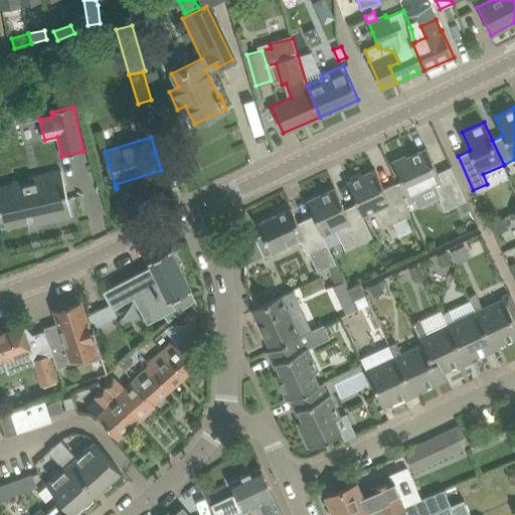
[(392,161),(400,179),(408,196),(434,184),(446,210),(448,208),(467,200),(451,166),(438,172),(426,148),(406,157),(405,155),(392,161)]
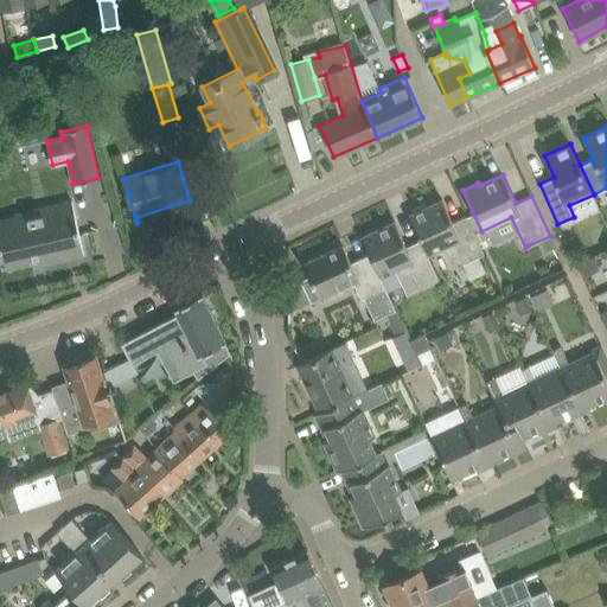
[(409,215),(421,240),(428,254),(442,248),(458,266),(485,254),(478,236),(467,216),(453,223),(442,199),(409,215)]
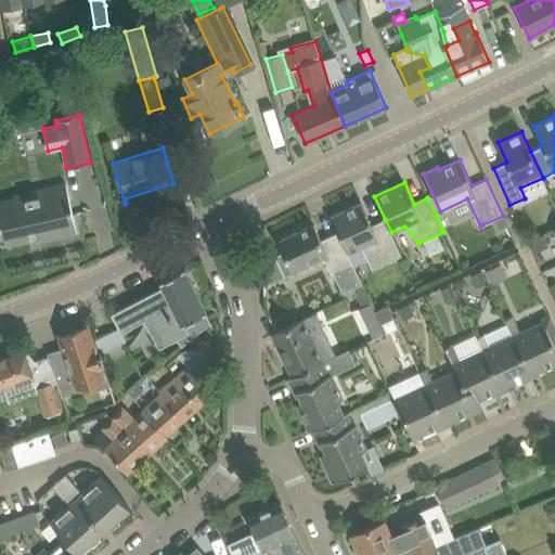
[(15,197),(0,201),(0,233),(3,246),(40,237),(41,241),(77,233),(66,183),(15,195),(15,197)]
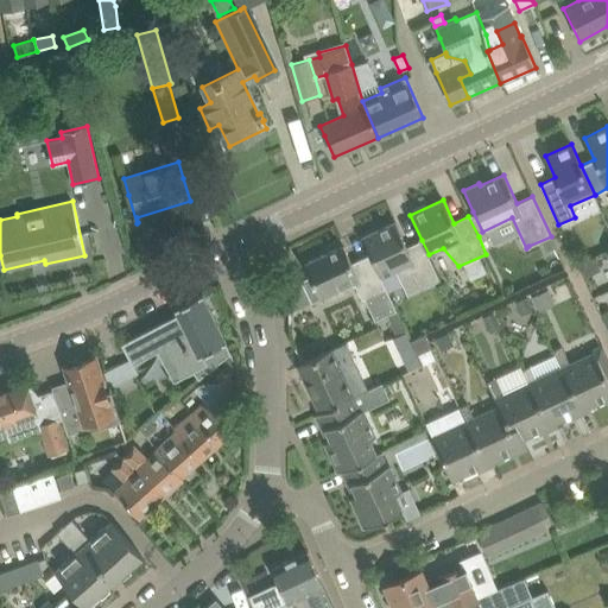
[(362,238),(371,254),(380,276),(396,270),(407,295),(439,279),(429,254),(422,240),(407,246),(396,221),(362,238)]
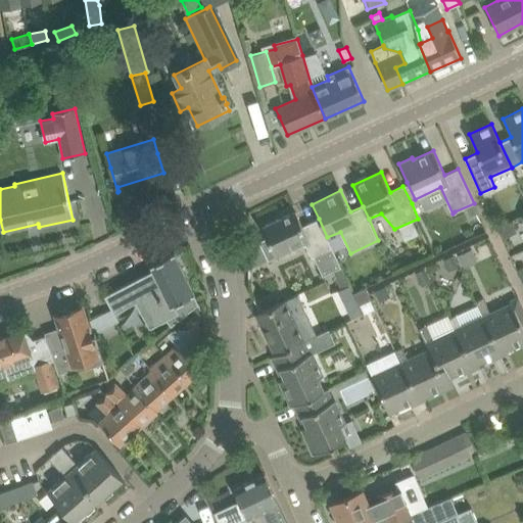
[(422,196),(425,207),(439,202),(436,192),(422,196)]
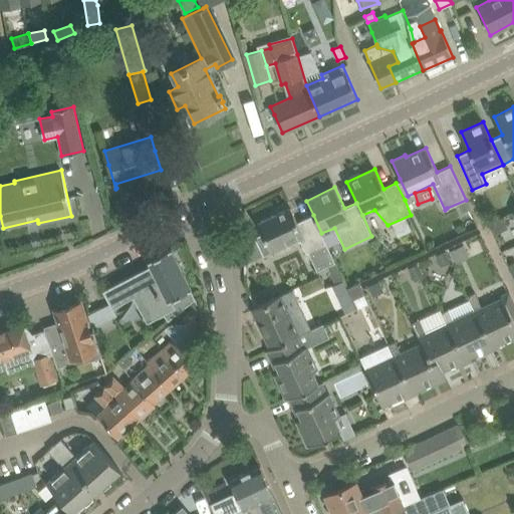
[(244,244),(244,272),(246,272),(246,265),(246,263),(263,255),(263,256),(299,239),(306,254),(308,253),(317,271),(335,262),(321,233),(313,215),(297,222),(290,208),(257,223),(262,234),(249,240),(248,240),(247,240),(246,241),(245,242),(245,243),(244,243),(244,244)]
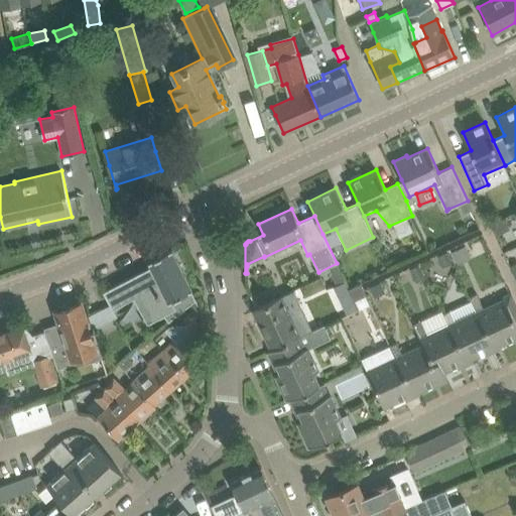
[(504,221),(491,226),(496,237),(509,231),(504,221)]
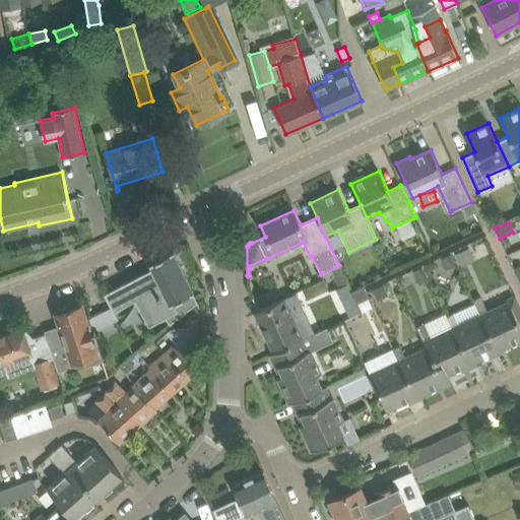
[(456,252),(462,266),(475,260),(470,246),(456,252)]
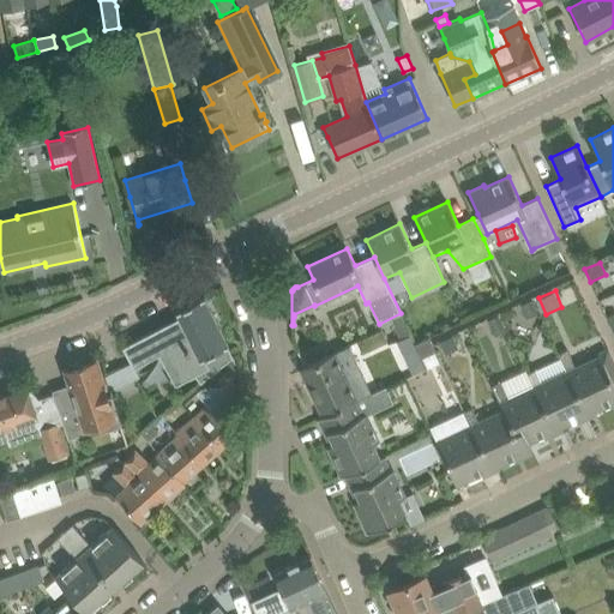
[(180,317),(122,347),(134,368),(160,355),(175,385),(194,375),(200,383),(232,357),(232,359),(234,357),(227,344),(228,344),(205,296),(176,309),(180,317)]
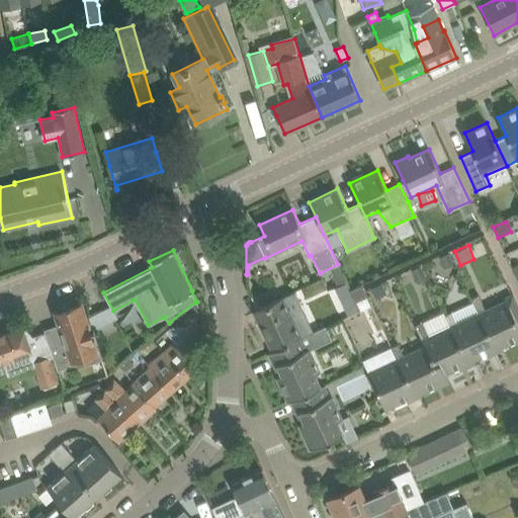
[(449,252),(438,256),(443,267),(454,263),(449,252)]
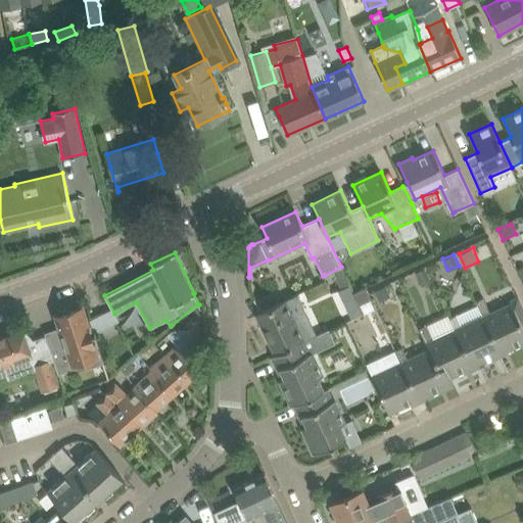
[(341,288),(349,284),(342,268),(334,272),(341,288)]
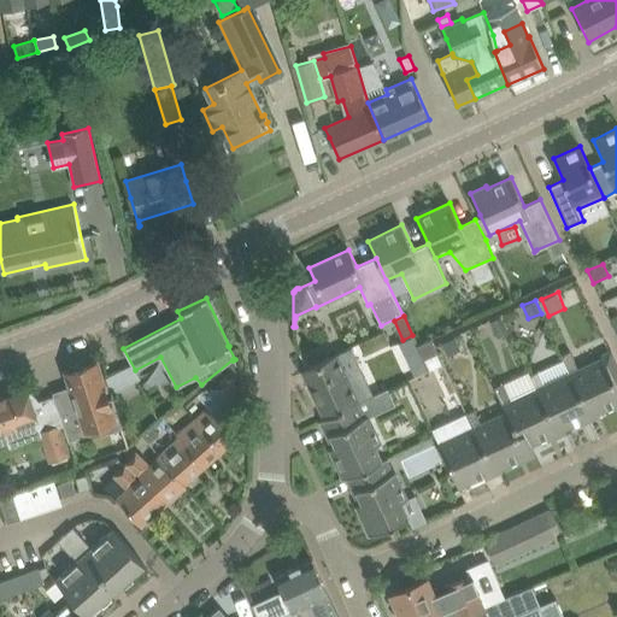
[(491,322),(498,338),(510,333),(503,316),(491,322)]
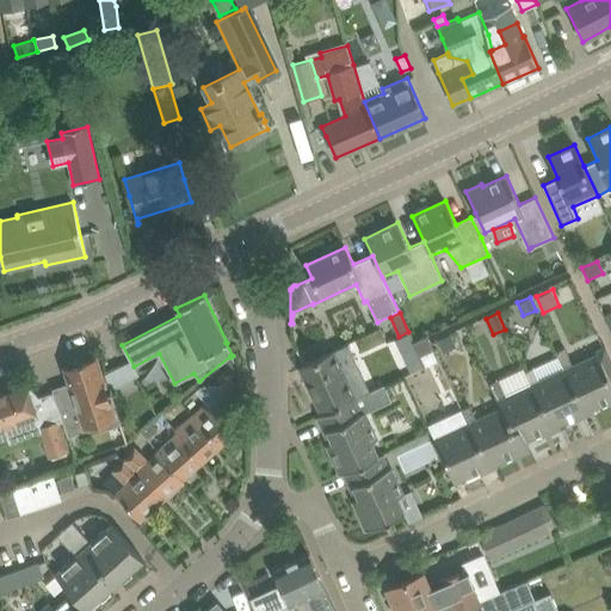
[(408,333),(395,339),(400,347),(412,341),(408,333)]
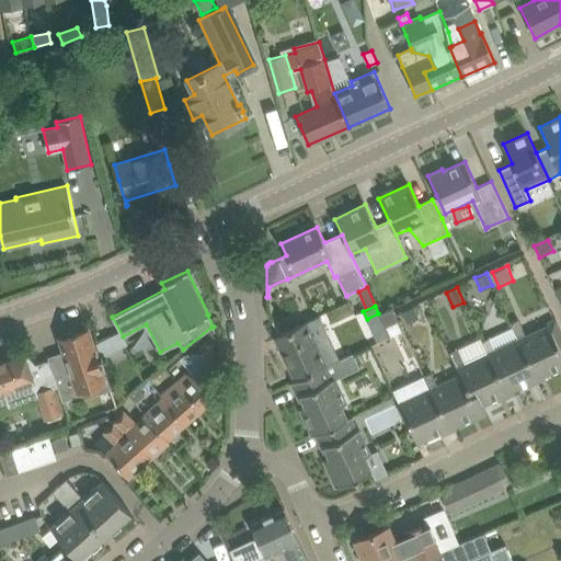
[(413,307),(402,312),(408,323),(419,317),(413,307)]
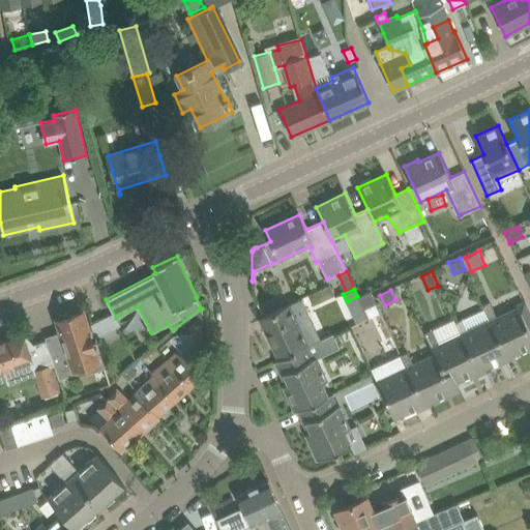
[(359,296),(369,318),(380,313),(371,292),(359,296)]
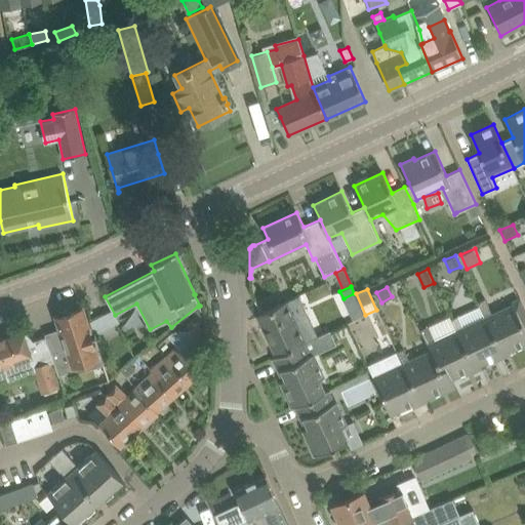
[(292,298),(256,315),(275,356),(272,357),(273,358),(307,342),(299,327),(305,324),(292,298)]
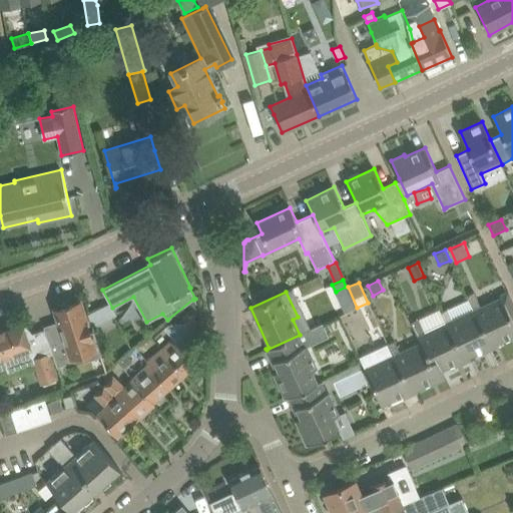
[(467,296),(474,311),(484,333),(490,330),(497,344),(512,337),(510,335),(512,333),(512,303),(509,294),(484,306),(481,307),(474,292),(467,296)]
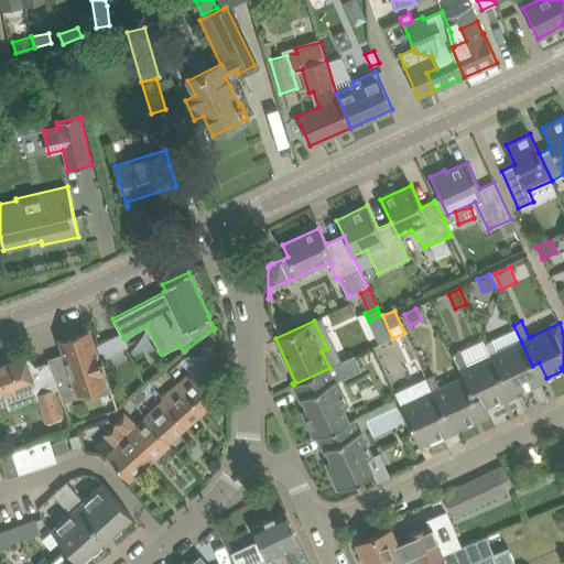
[(109,383),(102,366),(100,367),(88,332),(75,336),(74,334),(65,336),(66,338),(62,340),(74,380),(75,379),(79,392),(109,383)]
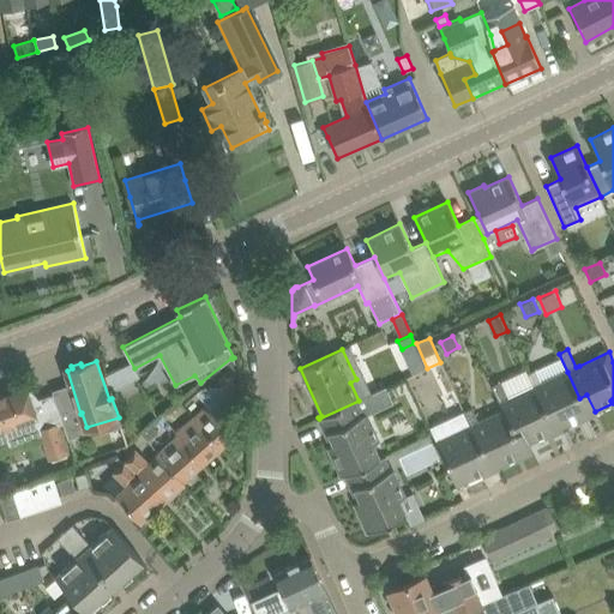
[(525,368),(491,384),(504,410),(513,429),(521,426),(529,441),(546,434),(545,431),(552,427),(554,433),(563,429),(553,410),(546,414),(528,373),(525,368)]
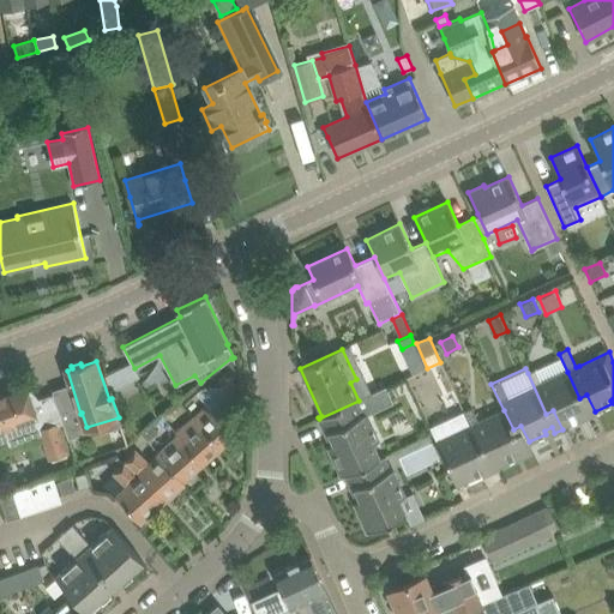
[(535,369),(528,373),(546,414),(553,410),(563,429),(561,426),(579,419),(578,415),(585,413),(588,417),(596,414),(595,411),(587,395),(579,398),(567,372),(542,383),(535,369)]
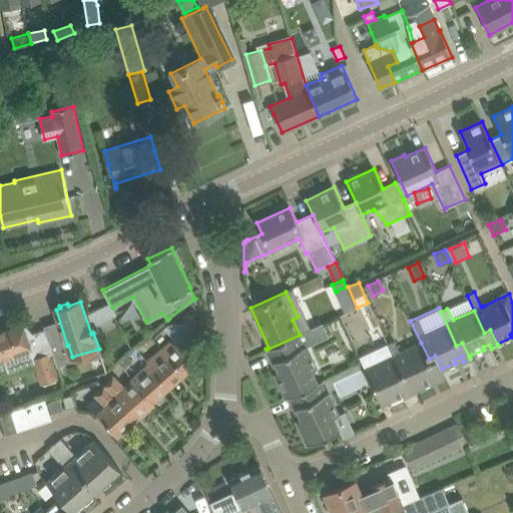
[(93,311),(88,313),(93,328),(100,324),(93,311)]
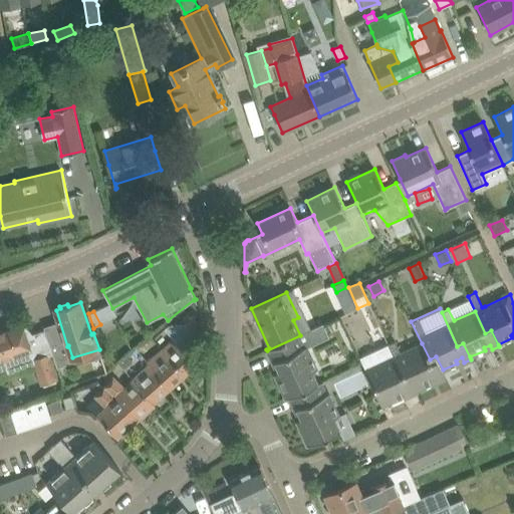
[(175,339),(163,350),(185,375),(198,364),(192,357),(195,354),(195,332),(197,331),(196,323),(170,324),(165,328),(175,339)]
